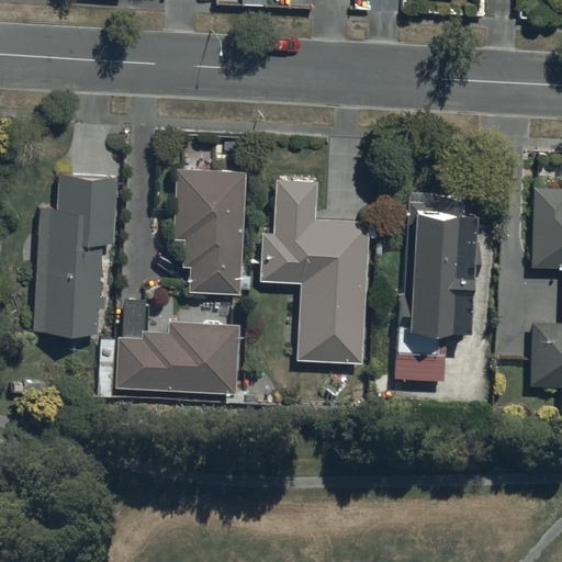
[(240,172),(173,170),(171,240),(180,240),(179,267),(186,267),(186,292),(237,294),(240,172)]
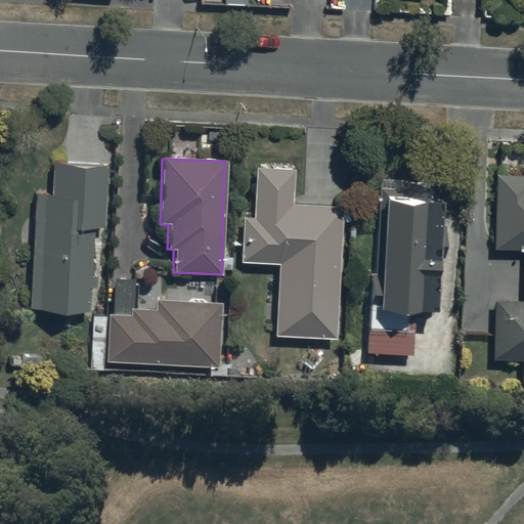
[(51,194),(34,193),(29,311),(88,314),(89,289),(93,289),(94,276),(90,276),(92,230),(104,231),(106,165),(52,162),(51,194)]
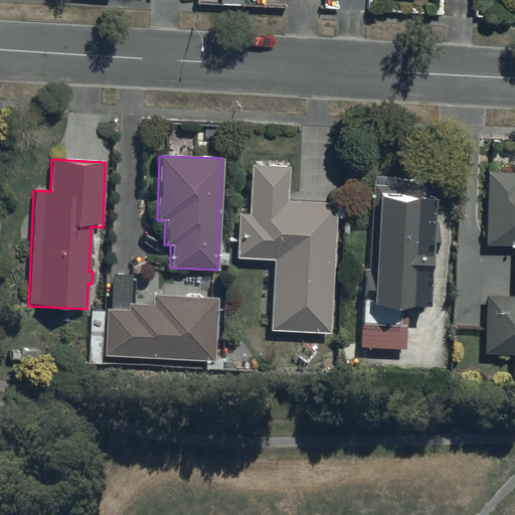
[(286,166),(249,166),(249,213),(237,213),(237,258),(272,258),(271,333),(331,334),(333,200),(285,200),(286,166)]
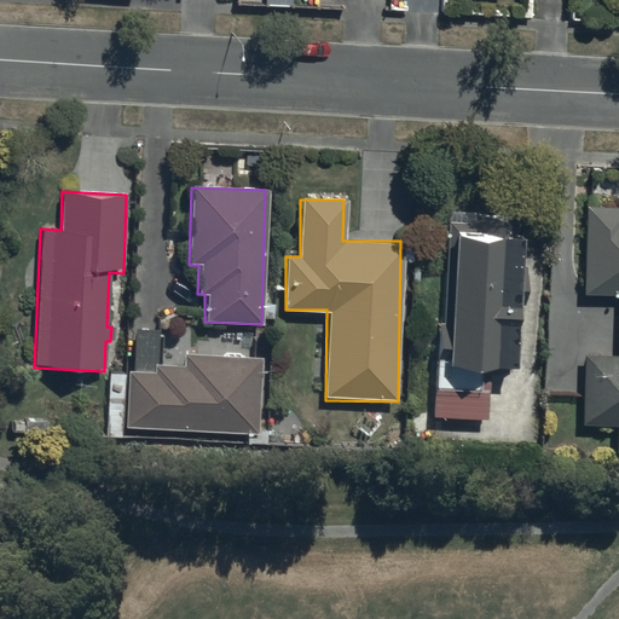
[(618,452),(618,208),(584,208),(582,293),(617,294),(615,357),(582,356),(580,427),(615,427),(615,452),(618,452)]
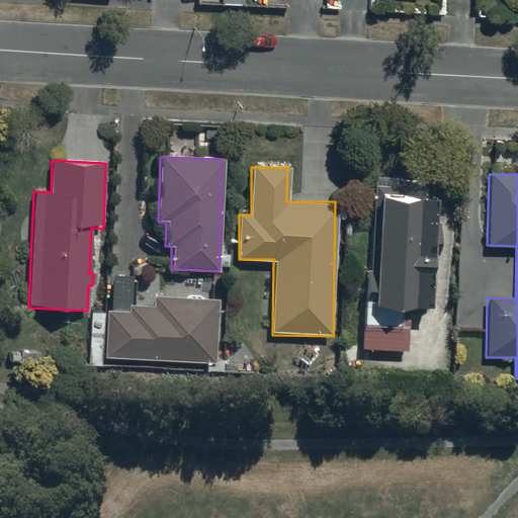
[(435,180),(372,180),(372,269),(356,269),(356,316),(361,316),(361,352),(410,352),(410,311),(435,311),(435,180)]
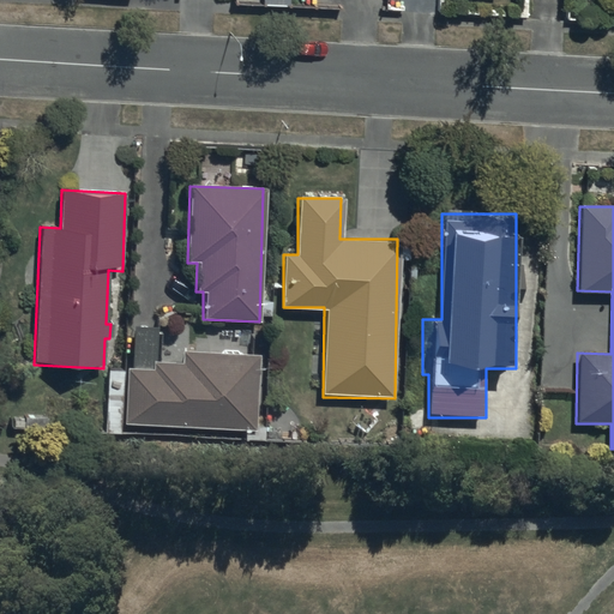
[(182,365),(155,363),(156,326),(131,325),(130,369),(126,369),(124,423),(254,429),(257,354),(182,351),(182,365)]
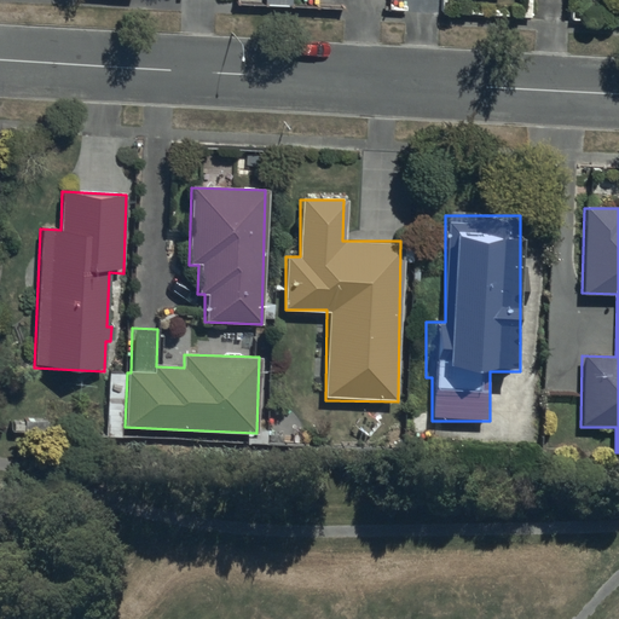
All buildings are outlined.
